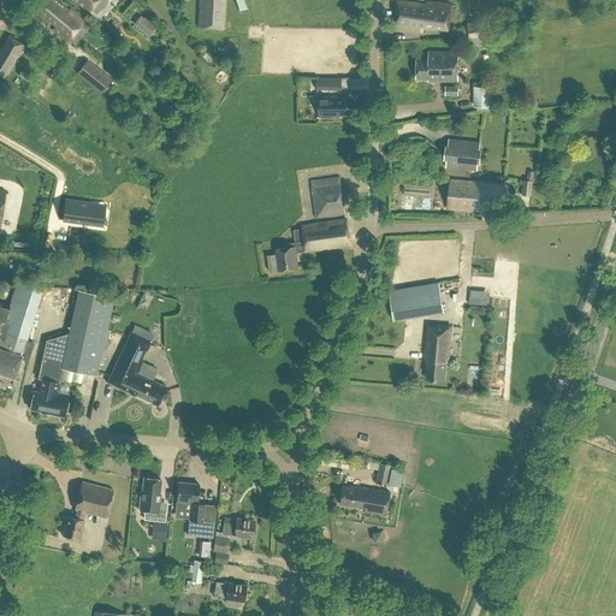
[(61,5),(55,0),(47,0),(37,13),(49,24),(52,22),(57,27),(54,30),(69,41),(75,46),(88,29),(88,28),(89,27),(84,22),(86,21),(71,10),(70,11),(63,4),(61,5)]
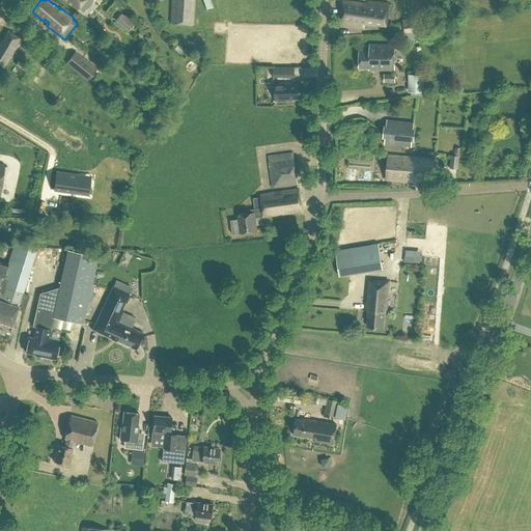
[(65,0),(78,10),(86,0),(65,0)]
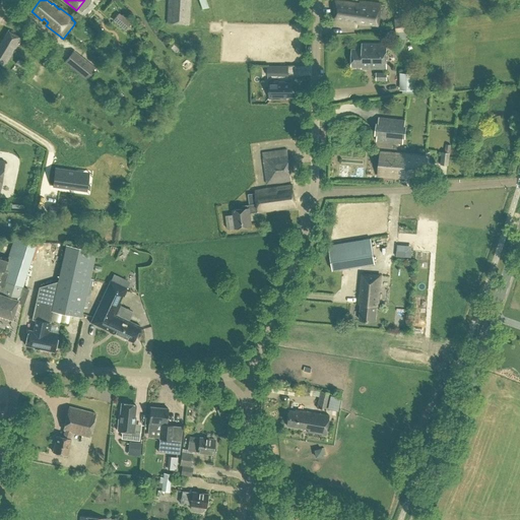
[(80,8),(85,14),(95,6),(90,0),(80,8)]
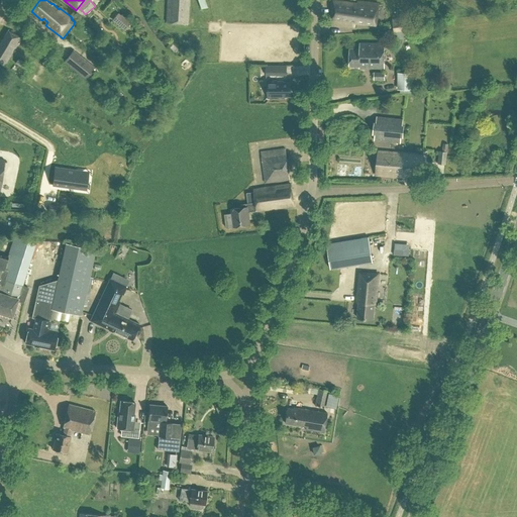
[(166,0),(165,22),(186,23),(187,10),(188,10),(189,0),(166,0)]
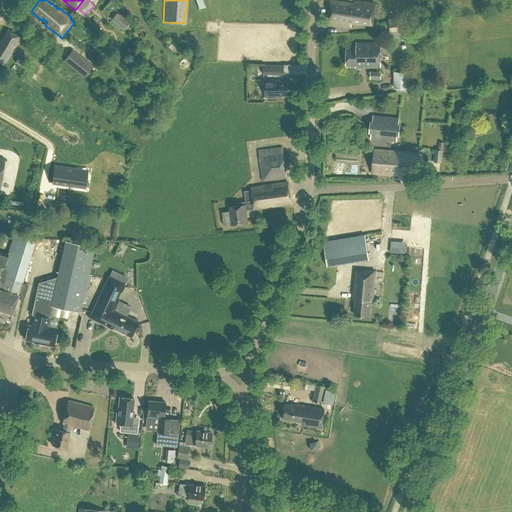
[(357,1),(351,0),(330,0),(329,5),(331,6),(330,13),(328,13),(327,21),(352,25),(353,20),(374,24),(377,3),(357,0),(357,1)]
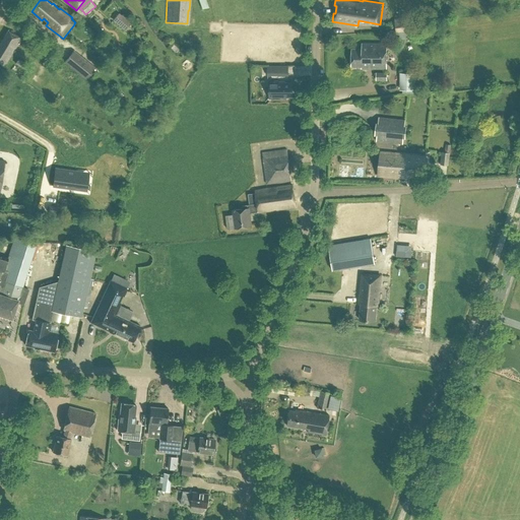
[(114,19),(126,30),(131,23),(119,13),(114,19)]
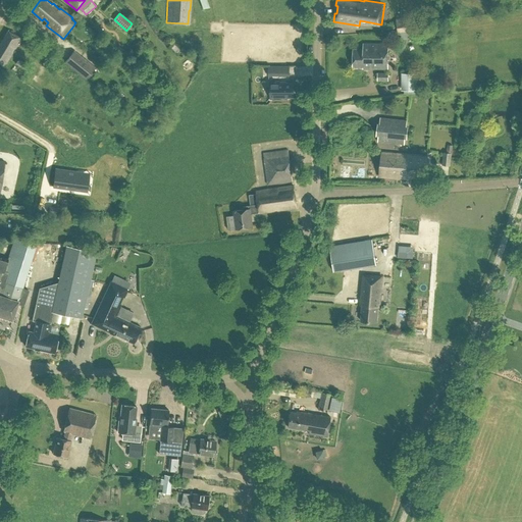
[(399,33),(416,31),(414,16),(397,18),(399,33)]
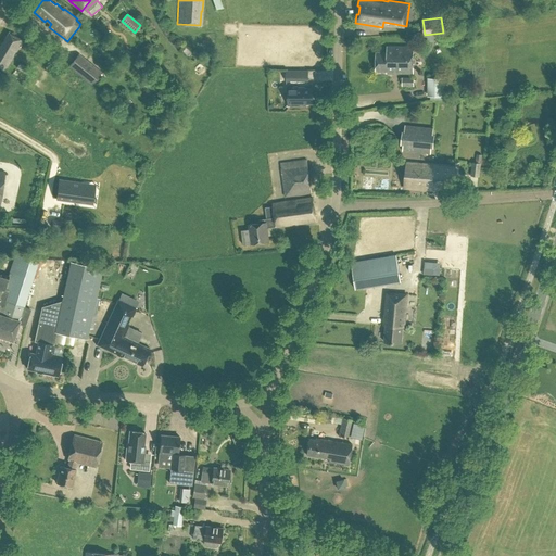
[(0,47),(0,66),(5,70),(23,41),(9,33),(0,47)]
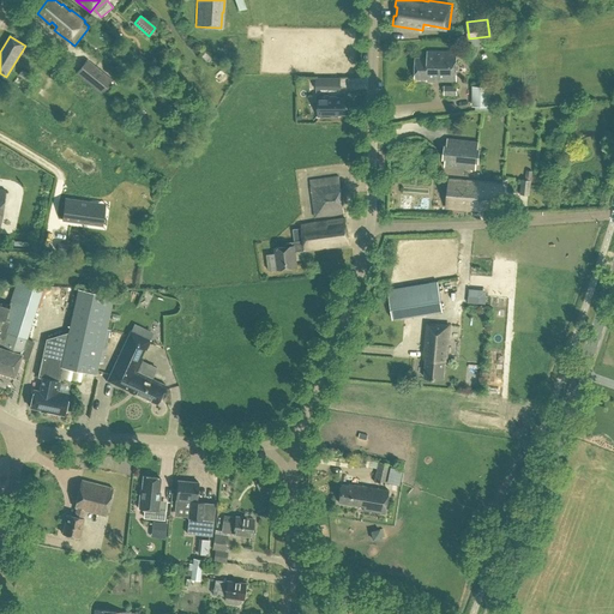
[(456,80),(457,50),(427,50),(428,58),(416,58),(416,78),(427,78),(427,80),(456,80)]
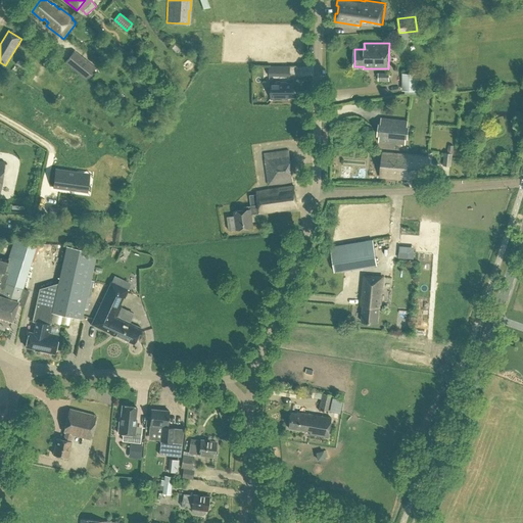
[(178,53),(181,50),(175,45),(172,48),(178,53)]
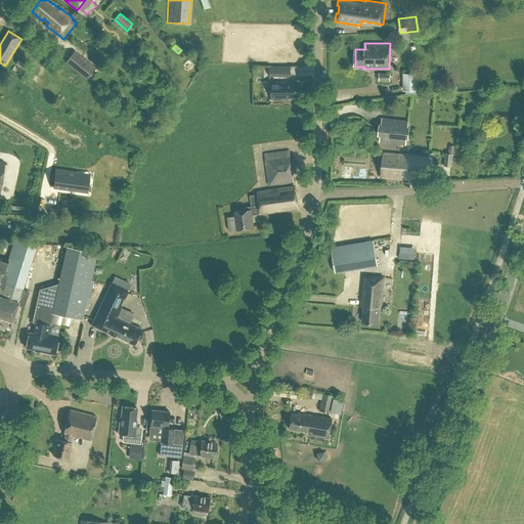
[(118,63),(124,55),(119,51),(113,58),(118,63)]
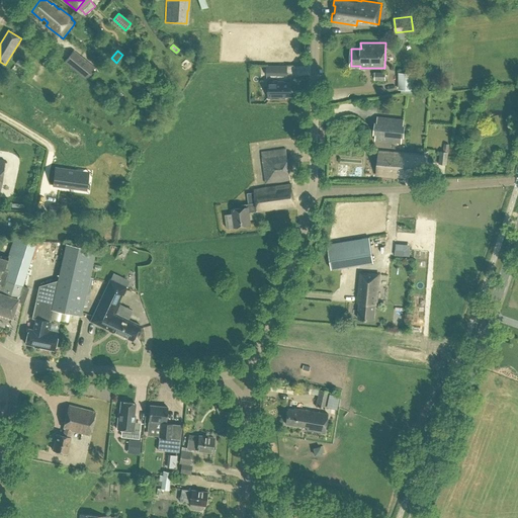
[(86,80),(95,69),(72,52),(63,63),(86,80)]
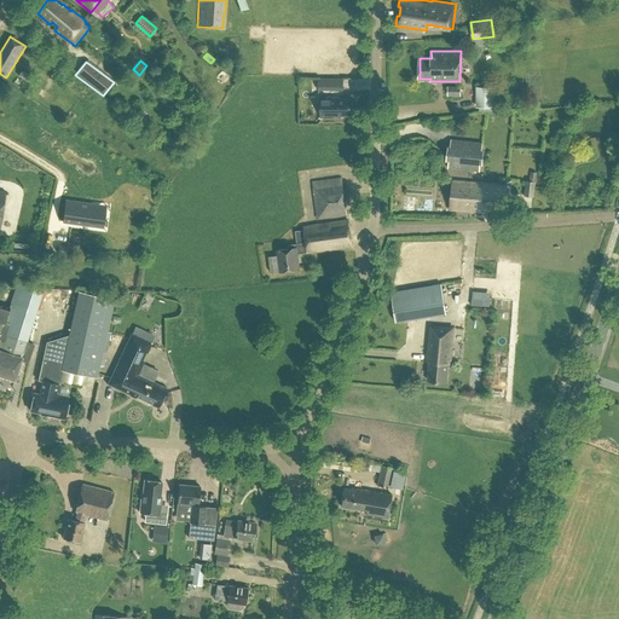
[(34,77),(22,70),(18,76),(30,84),(34,77)]
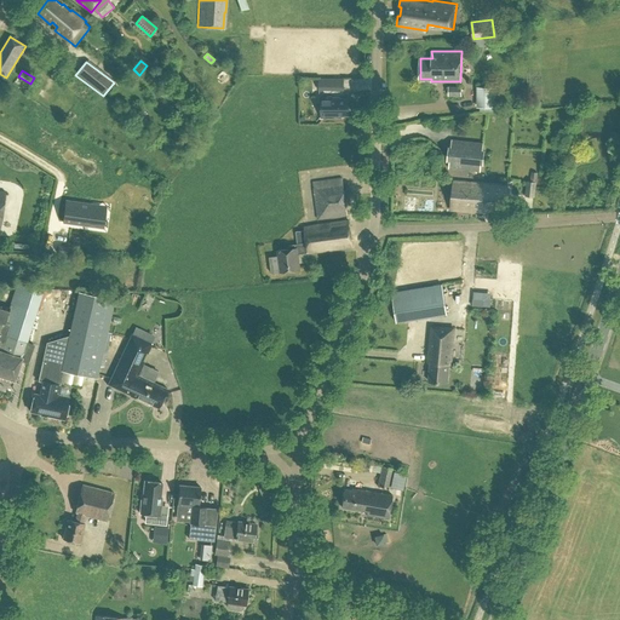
[(320,79),(320,90),(344,90),(344,79),(320,79)]
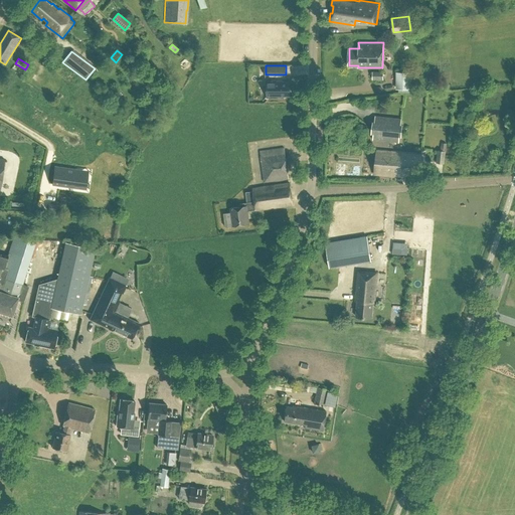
[(373,80),(384,80),(383,72),(373,72),(373,80)]
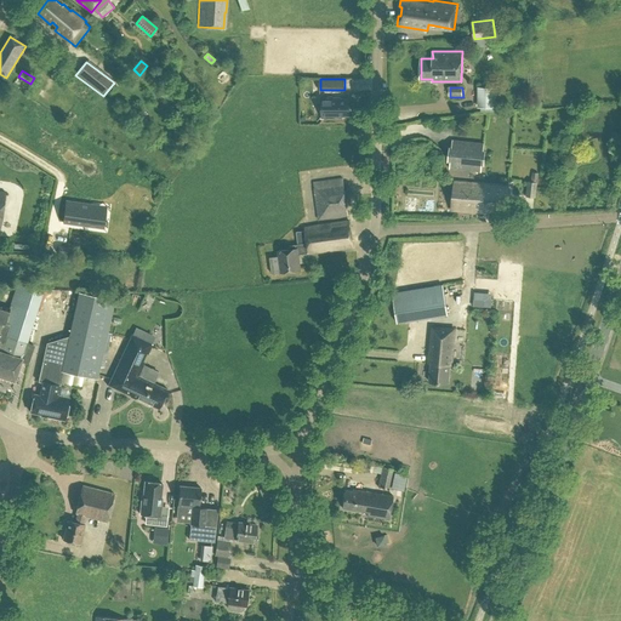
[(496,108),(496,87),(478,87),(478,108),(496,108)]
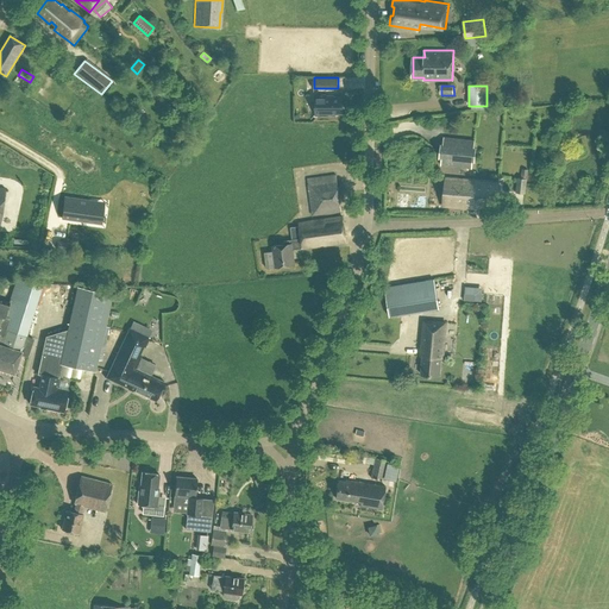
[(328,95),(318,95),(318,115),(337,115),(337,114),(344,114),(344,98),(328,98),(328,95)]
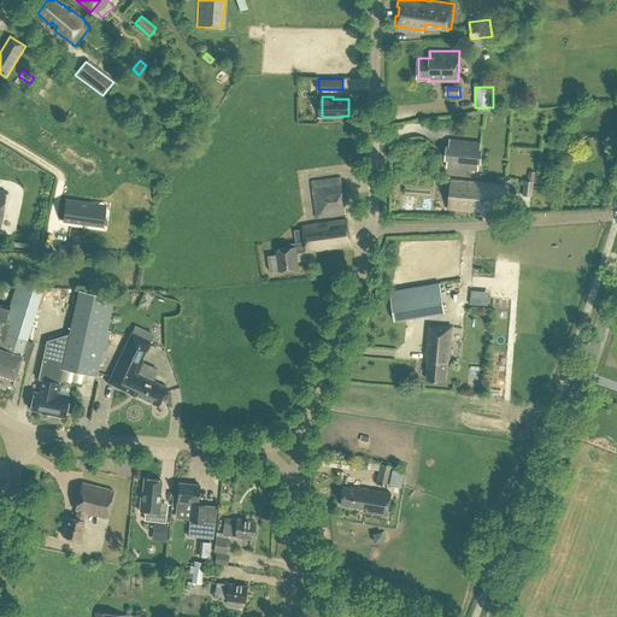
[(150,129),(154,125),(147,112),(141,109),(134,117),(150,129)]
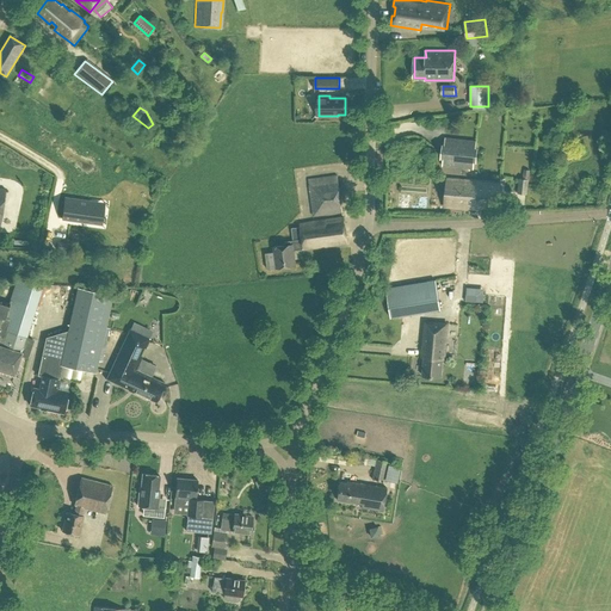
[(473,170),(476,141),(446,139),(443,166),(473,170)]
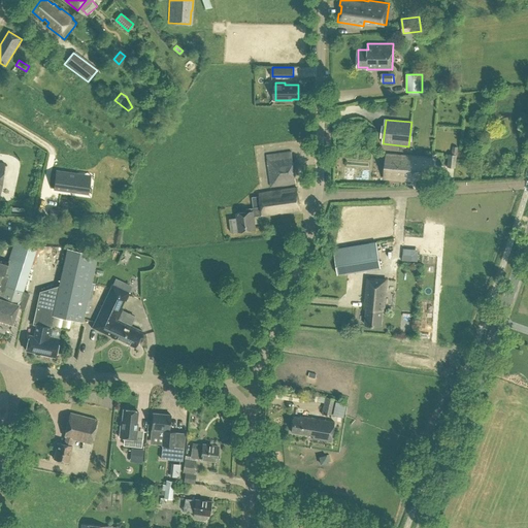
[(431,178),(433,158),(417,157),(417,156),(387,154),(384,178),(415,180),(415,177),(431,178)]
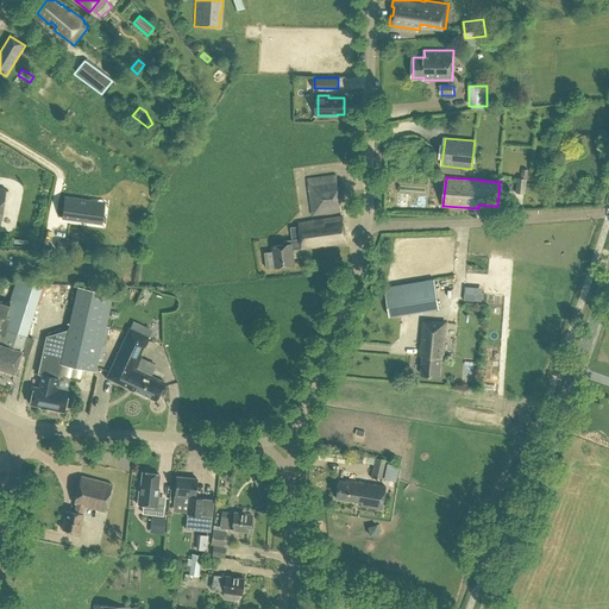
[(526,194),(527,179),(518,177),(516,193),(526,194)]
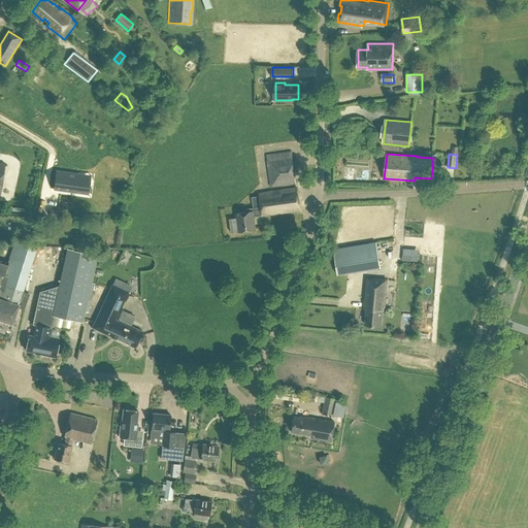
[(268,166),(269,188),(294,187),(294,165),(268,166)]
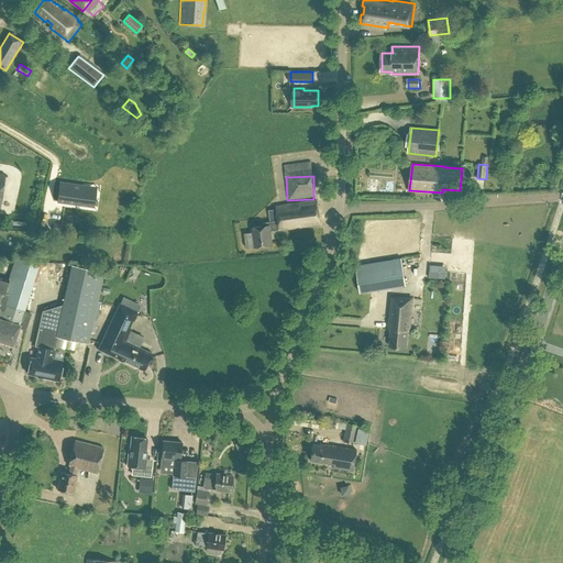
[(77,205),(89,207),(91,189),(81,188),(83,185),(59,181),(56,202),(74,205),(74,202),(77,202),(77,205)]
